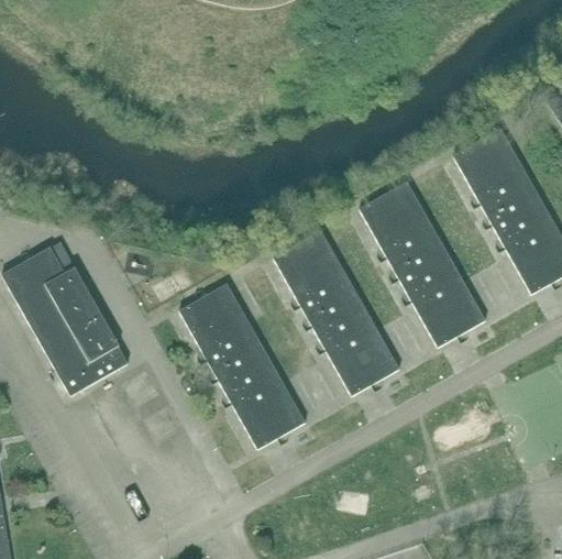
[(561,91),(548,101),(561,122),(561,91)]
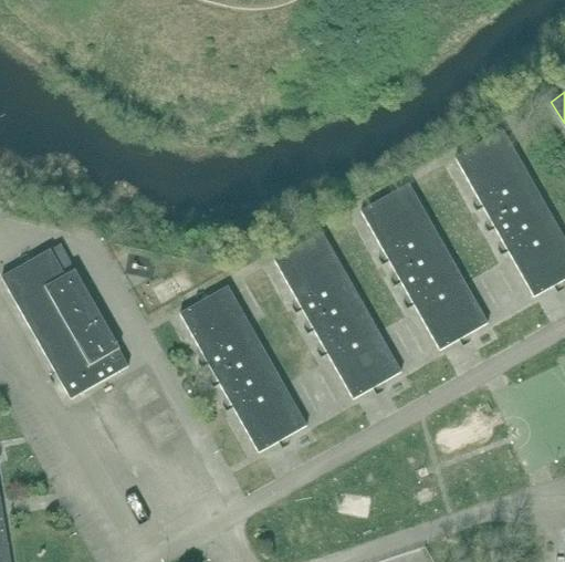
[(534,294),(564,278),(564,236),(504,128),(456,155),(534,294)]
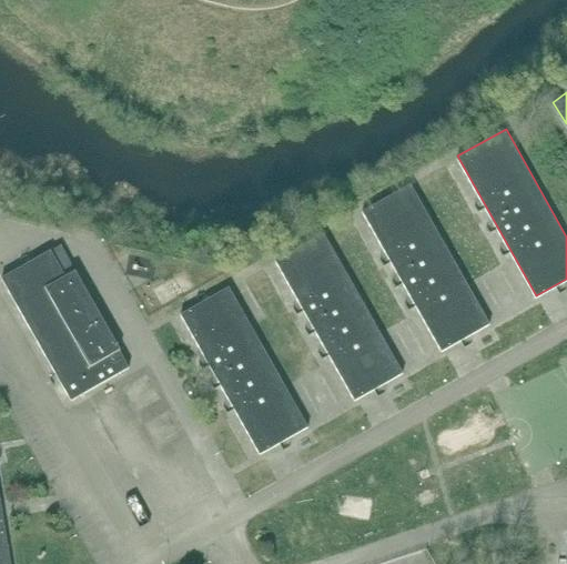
[(490,322),(412,184),(411,182),(363,209),(442,350),(490,322)]
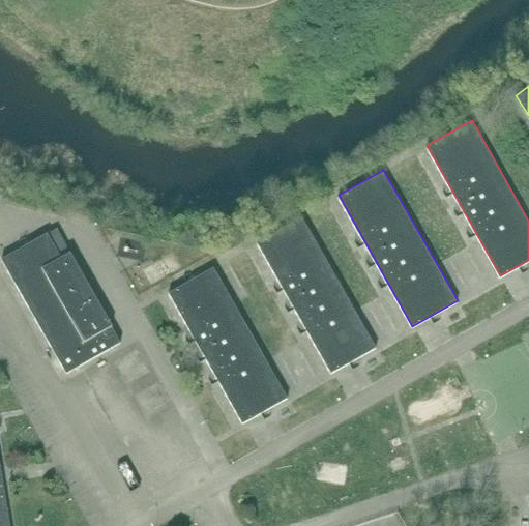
[(331,372),(377,346),(302,215),(257,241),(331,372)]
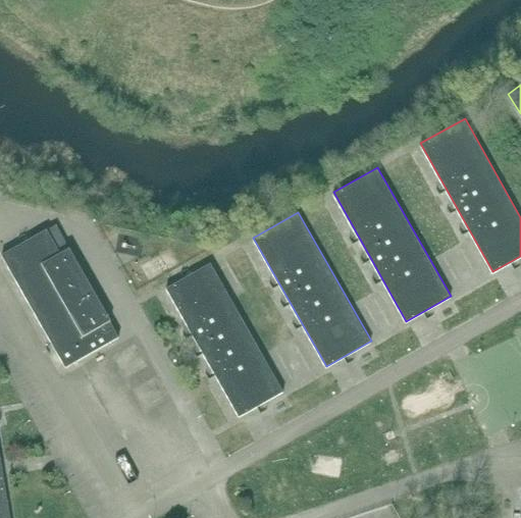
[(69,247),(60,252),(47,227),(2,253),(65,366),(119,335),(110,319),(111,319),(69,247)]
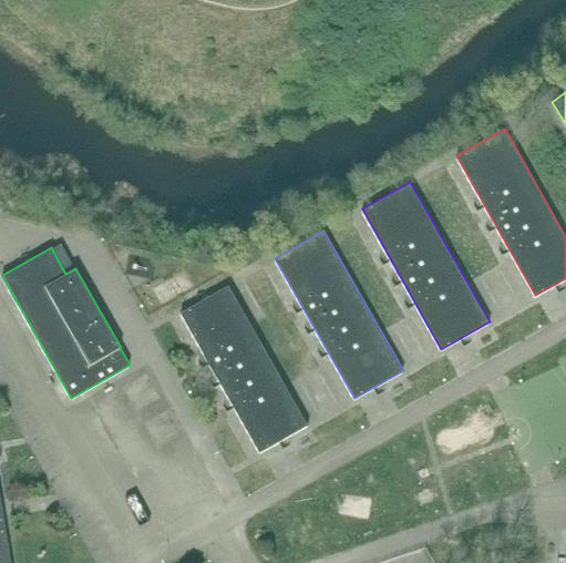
[(259,451),(308,425),(228,284),(181,311),(259,451)]
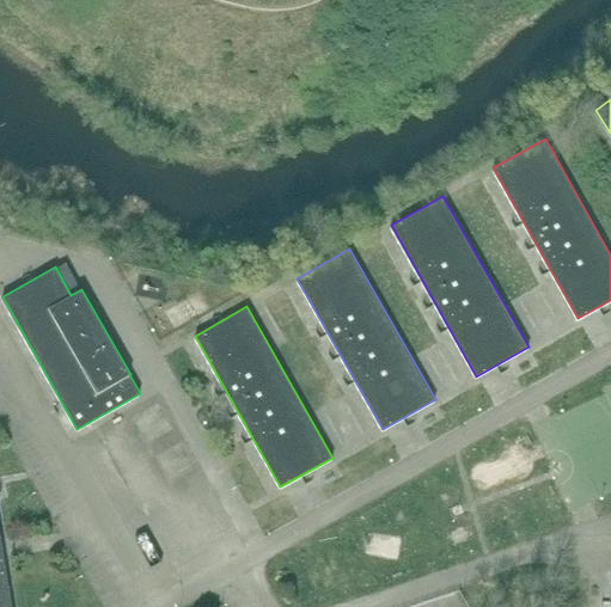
[(0,606),(12,606),(0,531),(0,606)]
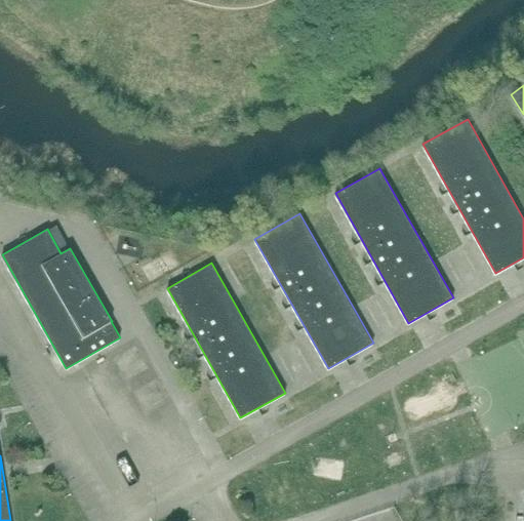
All buildings are outlined.
